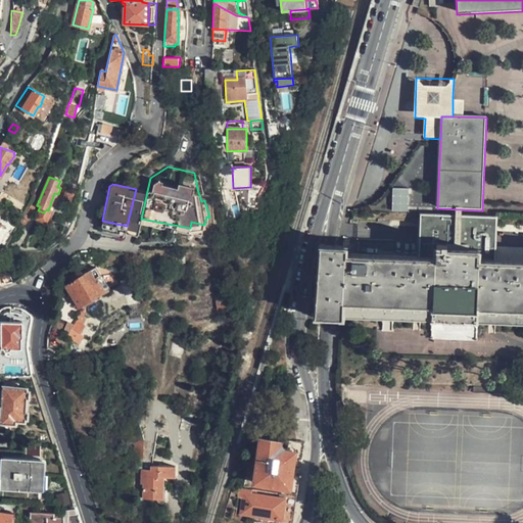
[(250,187),(233,188),(233,200),(254,200),(260,185),(250,185),(250,187)]
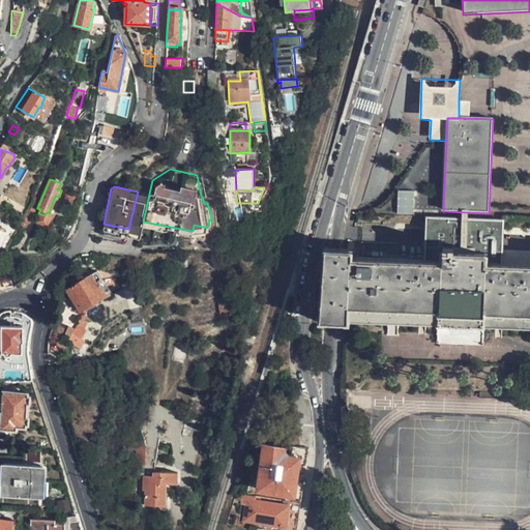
[(269,187),(264,197),(269,200),(274,190),(269,187)]
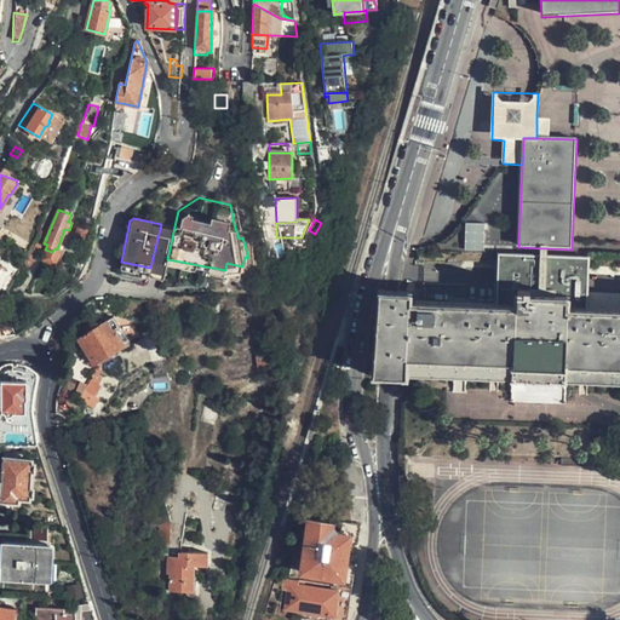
[(466,248),(486,248),(484,222),(465,222),(466,248)]
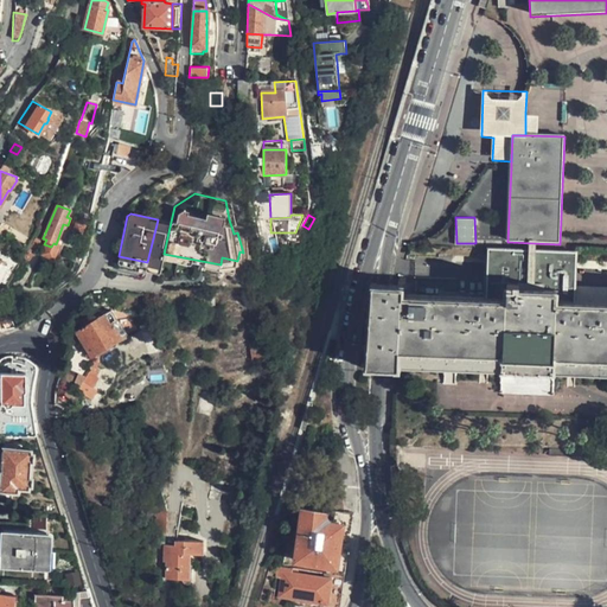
[(164,254),(171,222),(158,219),(147,262),(119,256),(119,260),(161,269),(164,257),(219,268),(221,264),(164,254)]
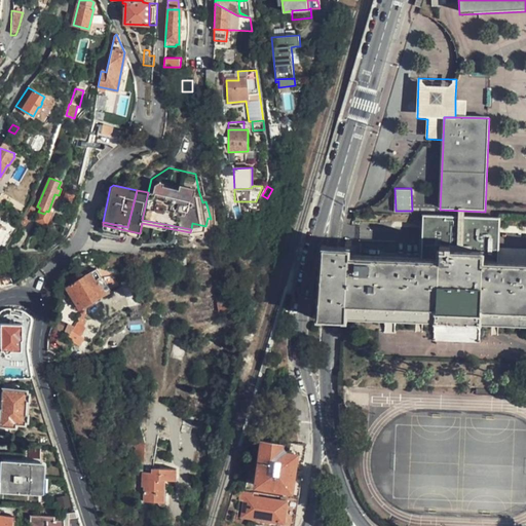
[(332,249),(323,249),(317,321),(322,321),(326,322),(341,322),(377,324),(389,324),(454,327),(525,329),(525,262),(498,261),(500,220),(424,218),(421,259),(349,257),(349,250),(347,250),(332,249)]
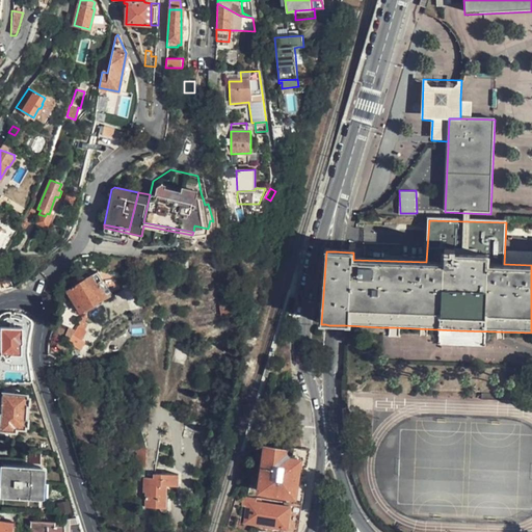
[(105,296),(98,285),(103,282),(97,271),(67,290),(68,291),(54,299),(58,308),(68,302),(69,307),(74,303),(79,312),(105,296)]
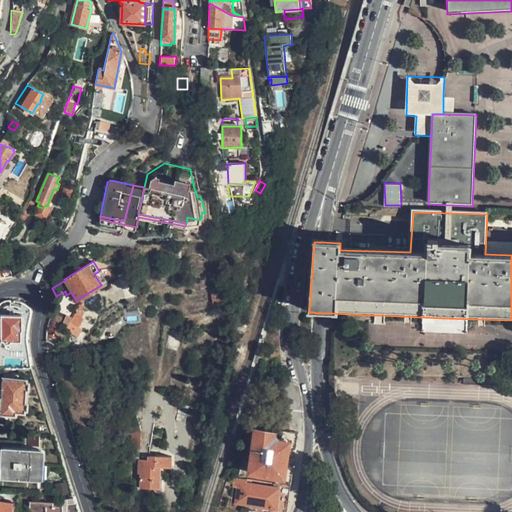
[(0,274),(2,278),(4,282),(14,276),(7,263),(5,264),(4,265),(0,267),(0,274)]
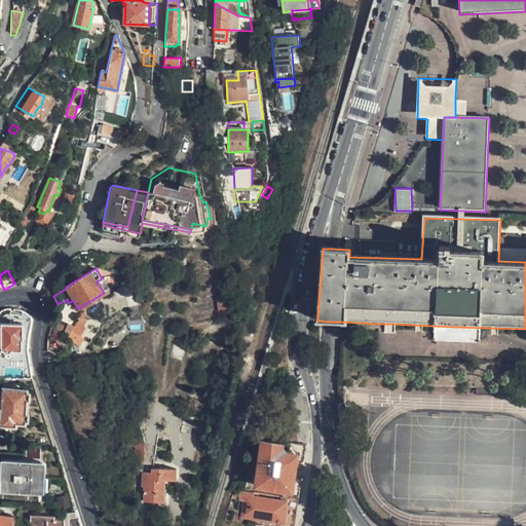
[(227,307),(223,297),(214,301),(217,311),(227,307)]
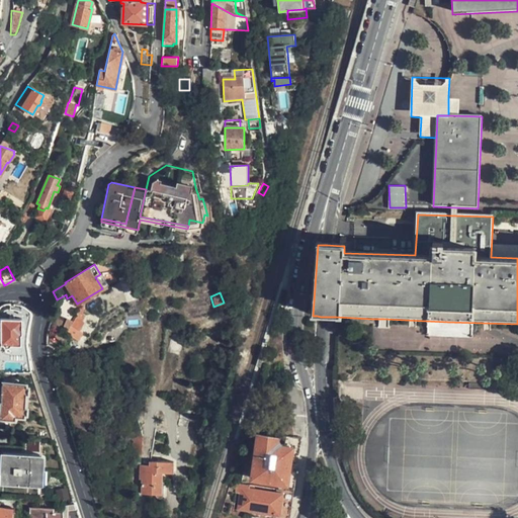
[(23,337),(22,320),(0,319),(0,343),(0,347),(21,346),(21,337),(23,337)]
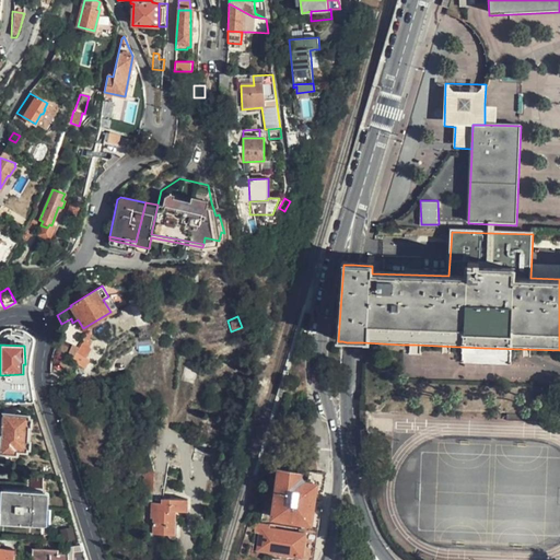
[(27,452),(28,416),(2,413),(0,447),(0,453),(16,454),(16,452),(27,452)]
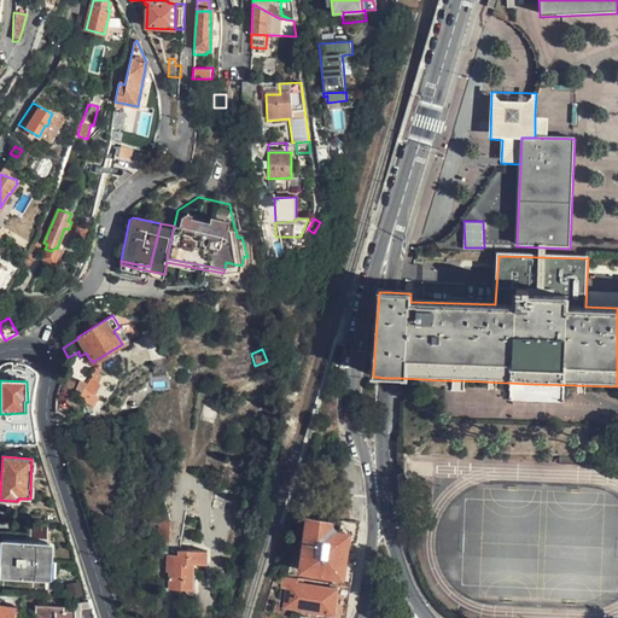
[(213,511),(223,513),(227,496),(215,494),(213,511)]
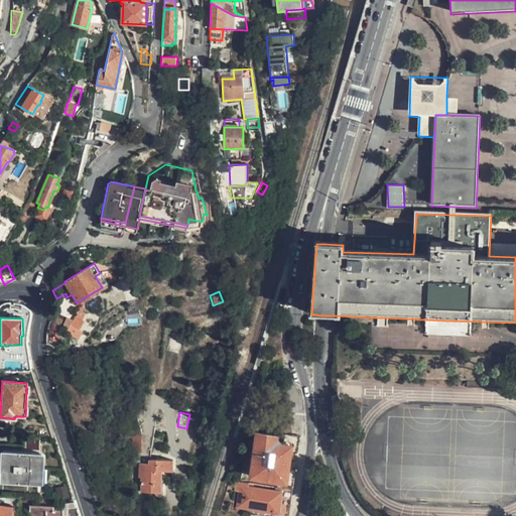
[(42,429),(41,437),(52,438),(55,439),(52,430),(42,429)]
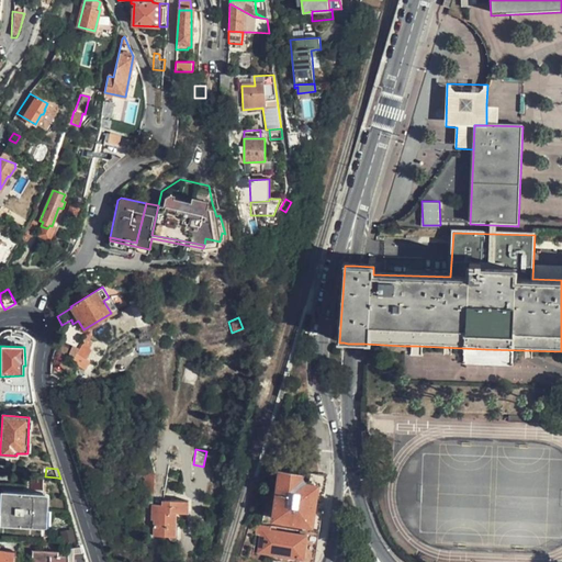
[(324,481),(325,474),(318,473),(318,472),(308,471),(280,469),(273,519),(303,524),(302,530),(318,531),(322,504),(315,504),(316,495),(323,495),(324,481)]
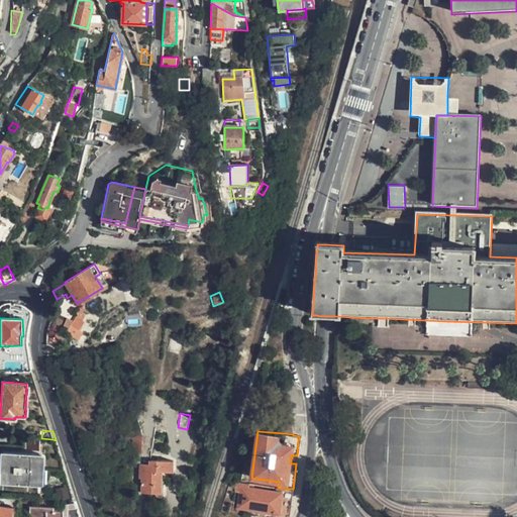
[(133,457),(134,457),(141,457),(142,445),(133,444),(133,457)]
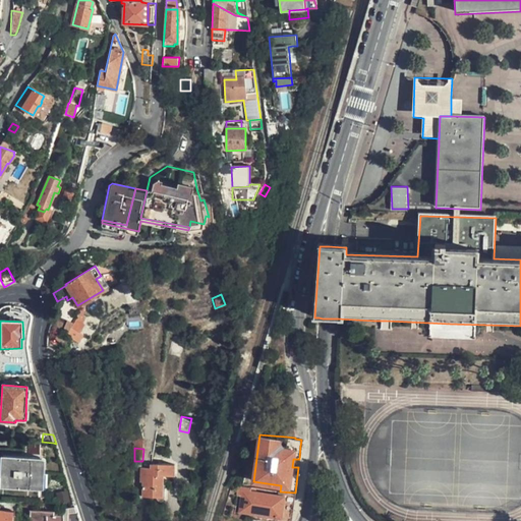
[(38,489),(40,457),(2,456),(1,487),(38,489)]
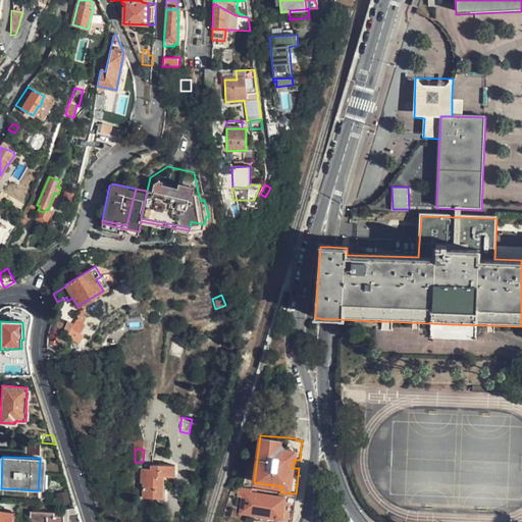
[(162,500),(163,479),(173,480),(174,468),(152,467),(151,472),(141,471),(141,484),(143,484),(142,499),(162,500)]
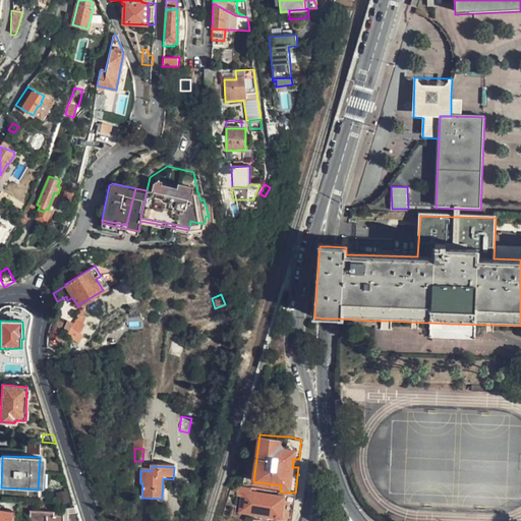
[(291,520),(295,493),(280,491),(279,497),(243,494),(241,513),(277,517),(276,520),(291,520)]
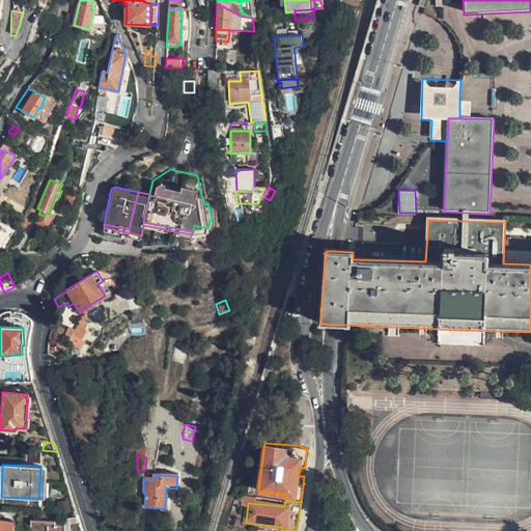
[(82,530),(78,516),(73,518),(70,519),(68,519),(67,520),(66,521),(65,522),(64,524),(64,525),(63,530),(70,530),(71,530),(71,529),(72,529),(73,528),(75,528),(76,530),(82,530)]
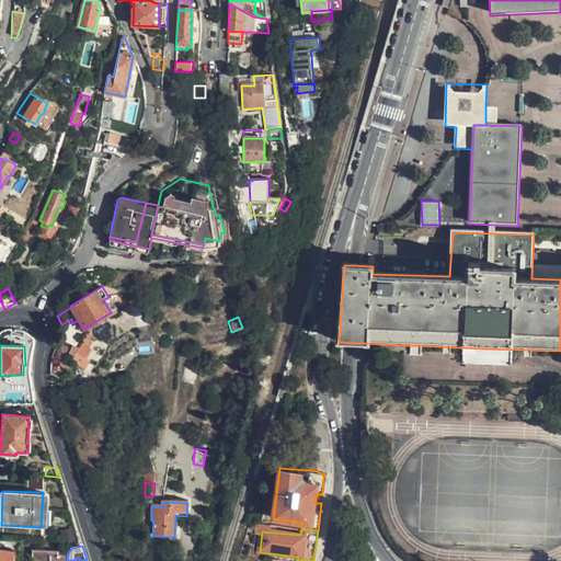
[(12,560),(13,551),(0,550),(0,560),(12,560)]
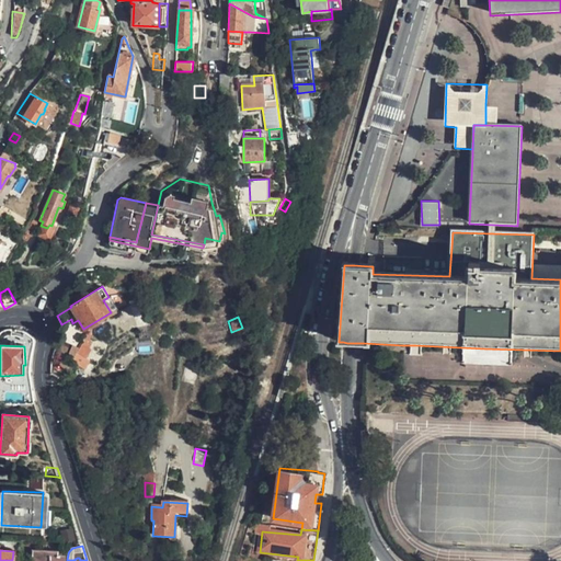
[(67,560),(68,554),(58,554),(58,551),(31,551),(30,560),(67,560)]
